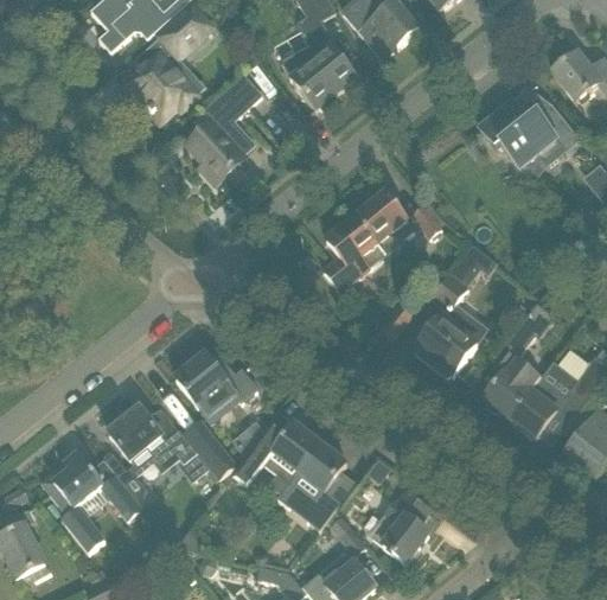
[(186,0),(189,2),(191,0),(103,0),(91,11),(108,31),(98,39),(110,53),(128,37),(134,32),(141,32),(147,39),(173,16),(167,8),(164,12),(153,0),(186,0)]
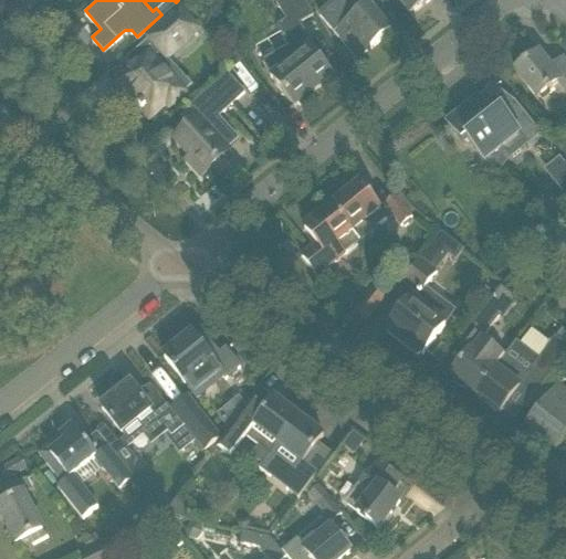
[(311,48),(314,44),(301,19),(314,11),(307,0),(278,0),(285,16),(278,21),(290,44),(263,59),(272,75),(294,103),(297,99),(301,103),(314,92),(312,88),(332,73),(311,48)]
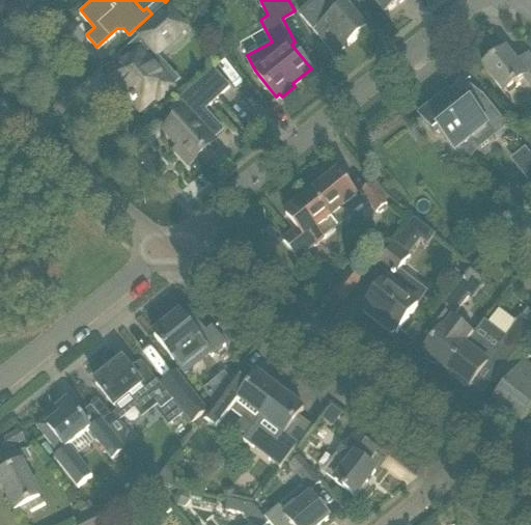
[(335,52),(367,25),(345,0),(308,0),(299,8),(322,36),(335,52)]
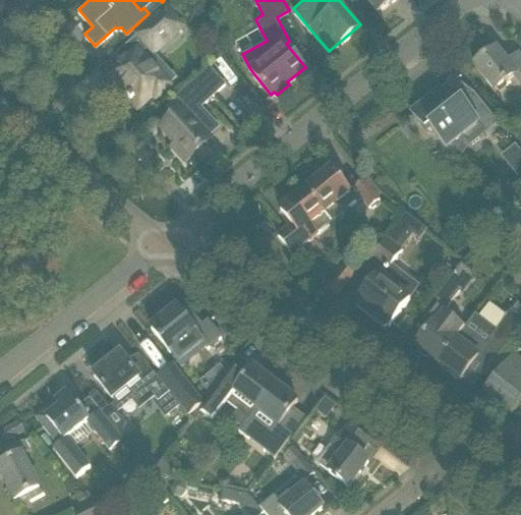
[(368,0),(378,10),(390,0),(368,0)]
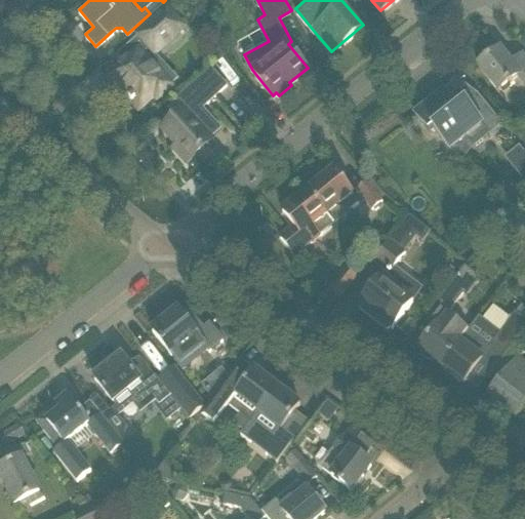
[(166,6),(125,44),(132,51),(109,73),(130,96),(129,97),(132,101),(133,100),(138,106),(154,92),(157,95),(171,83),(170,82),(173,79),(173,73),(167,66),(161,66),(158,69),(147,56),(183,24),(166,6)]
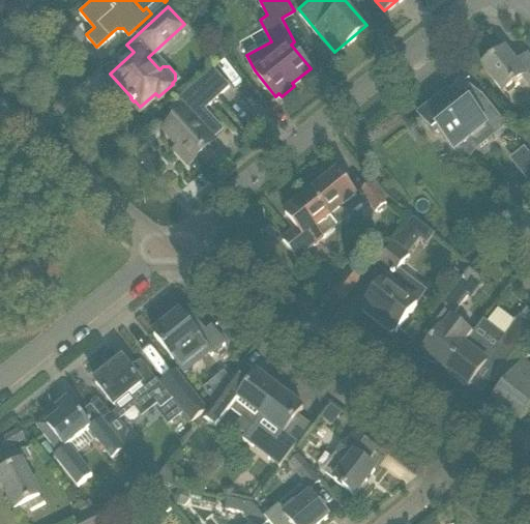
[(482,63),(496,80),(503,88),(523,73),(529,81),(529,55),(528,53),(529,51),(517,60),(504,46),(482,63)]
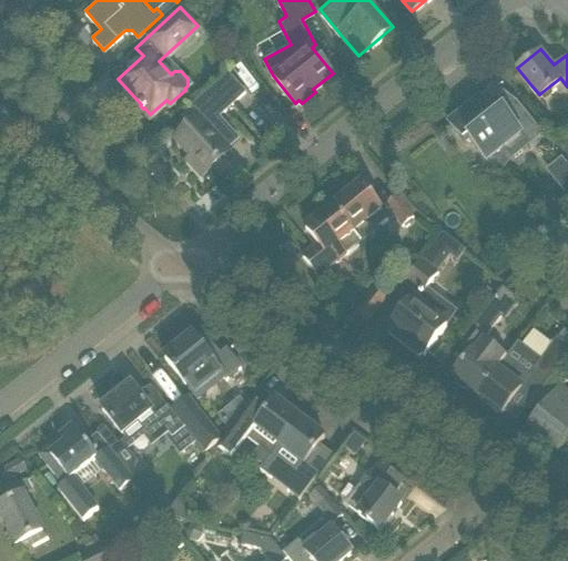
[(203,171),(229,148),(215,133),(226,123),(214,110),(220,104),(224,109),(245,89),(227,69),(181,112),(188,119),(198,109),(201,113),(176,135),(176,136),(178,135),(193,153),(190,156),(203,171)]
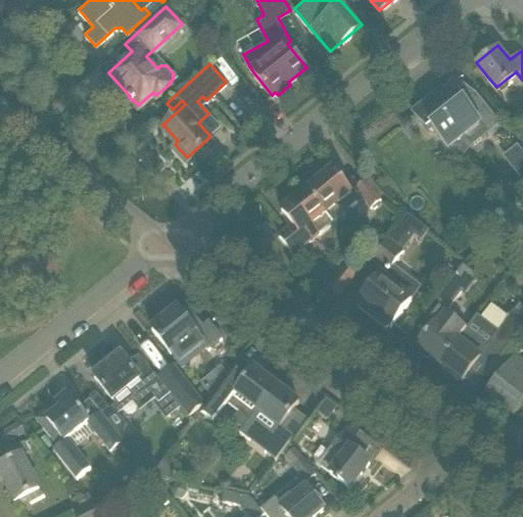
[(431,126),(447,146),(464,134),(471,143),(500,121),(475,90),(456,106),(441,88),(429,98),(427,97),(419,106),(413,111),(427,129),(431,126)]
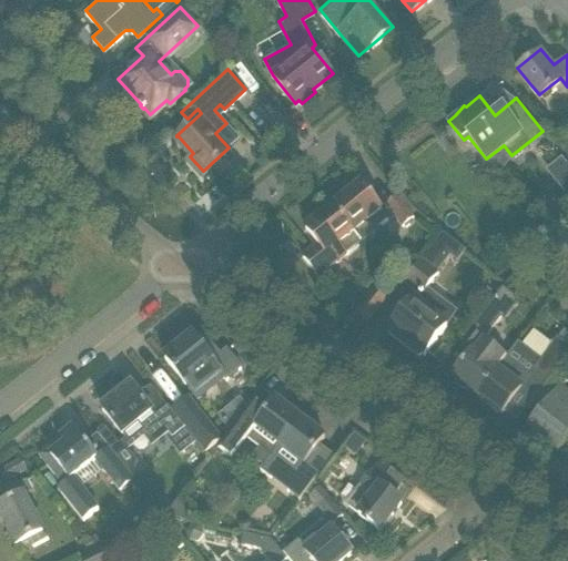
[(567,162),(561,153),(544,163),(563,193),(567,190),(567,162)]
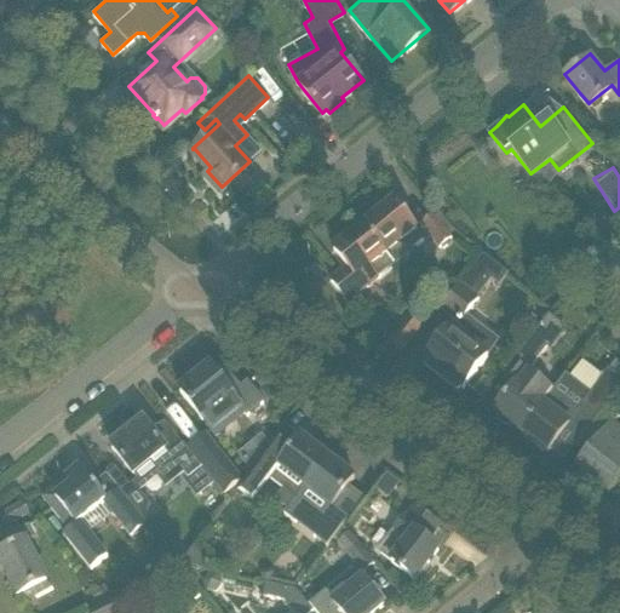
[(423,235),(408,217),(394,199),(363,222),(394,262),(411,247),(409,246),(423,235)]
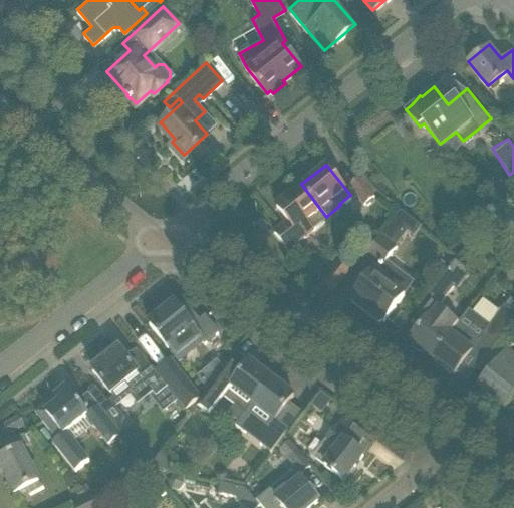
[(348,182),(364,202),(374,194),(359,174),(348,182)]
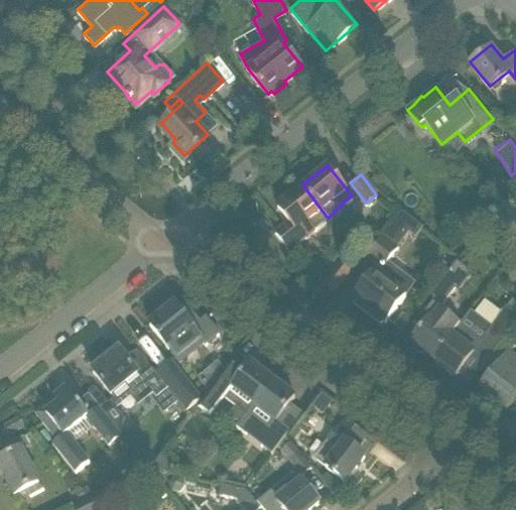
[(302,237),(318,225),(328,218),(302,184),(277,205),(288,220),(275,230),(289,248),(302,237)]
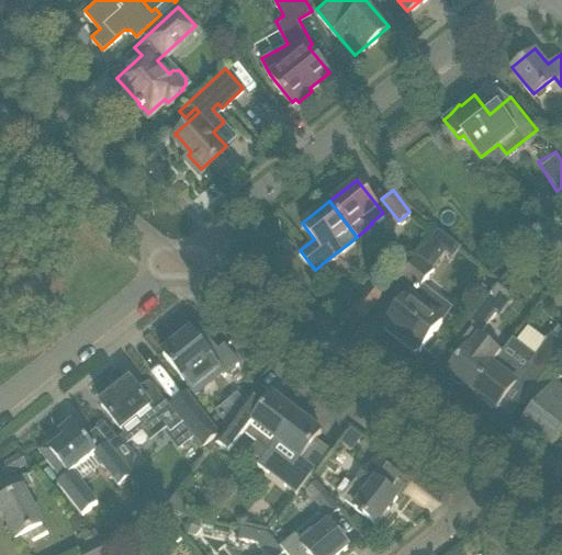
[(417,253),(400,275),(416,289),(422,281),(434,265),(417,253)]
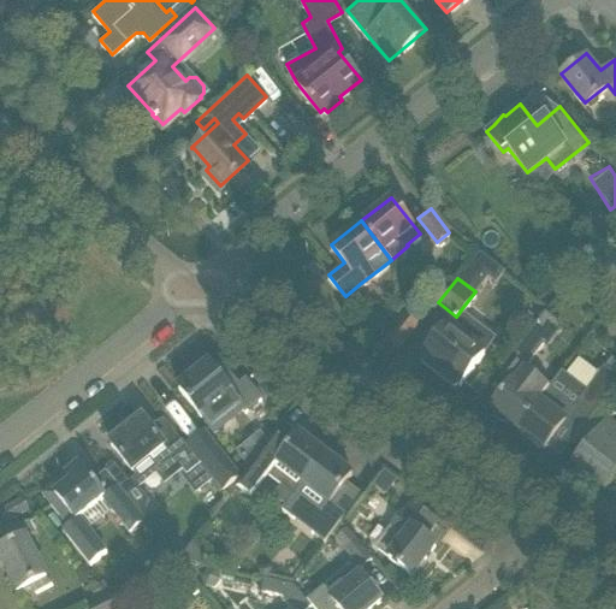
[(438,335),(424,354),(460,382),(474,364),(484,350),(483,349),(495,333),(480,323),(462,308),(456,317),(451,324),(448,321),(438,335)]
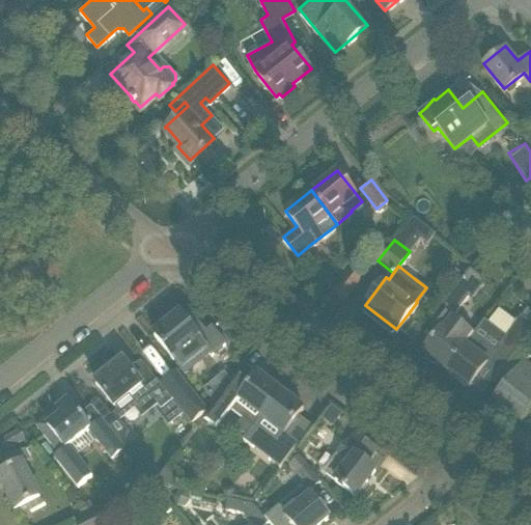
[(331,291),(343,299),(361,275),(350,267),(331,291)]
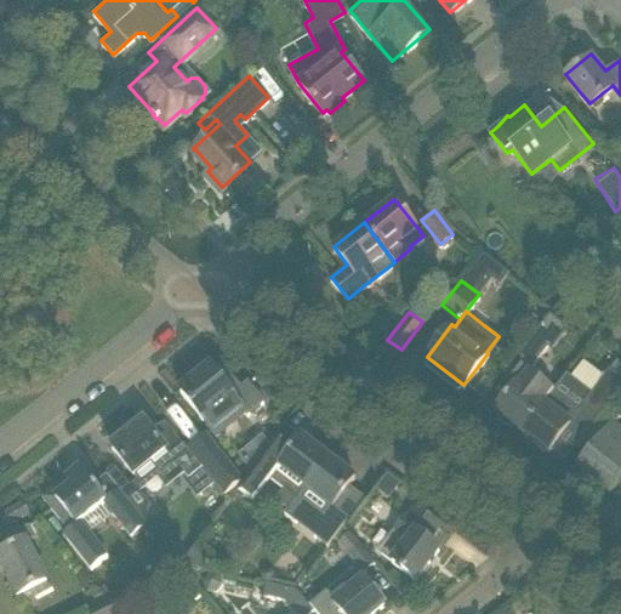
[(533,370),(533,363),(548,344),(551,346),(554,341),(536,328),(500,376),(511,386),(494,408),(497,410),(510,420),(508,420),(520,430),(542,401),(554,386),(533,370)]
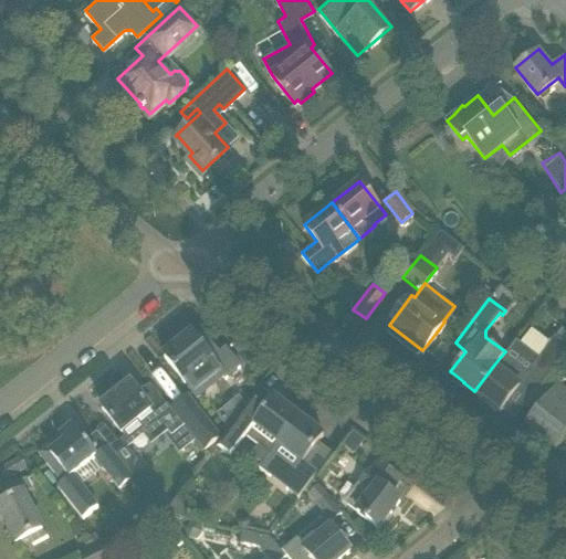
[(195,392),(221,371),(224,375),(240,364),(226,345),(219,350),(211,340),(203,346),(192,331),(191,333),(165,352),(164,354),(195,392)]
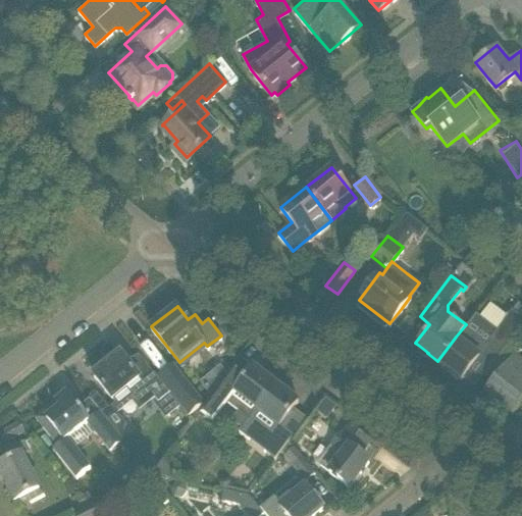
[(501,349),(511,336),(521,320),(521,314),(512,306),(497,326),(476,311),(466,324),(456,337),(437,361),(448,368),(449,368),(459,375),(459,376),(461,377),(477,356),(488,365),(501,349)]
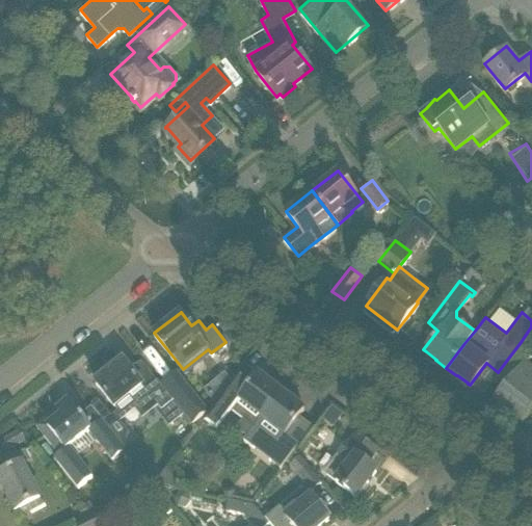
[(514,373),(508,383),(495,398),(496,399),(497,399),(507,408),(508,406),(522,417),(521,417),(522,418),(531,404),(531,362),(526,358),(514,373)]
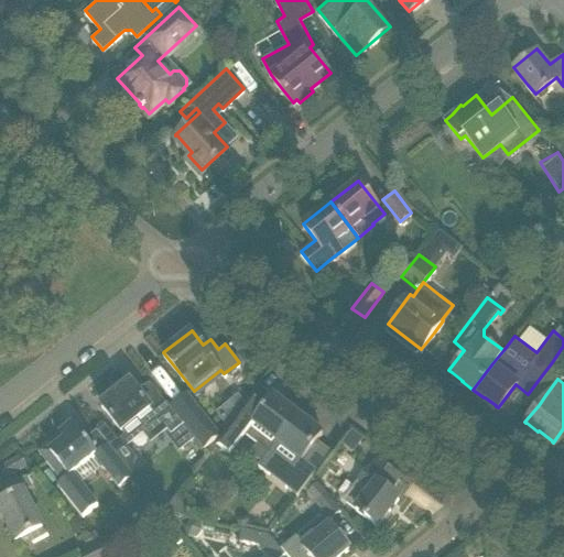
[(193,432),(170,403),(166,399),(153,408),(130,380),(101,403),(121,427),(122,427),(129,435),(144,423),(152,433),(165,422),(181,441),(193,432)]
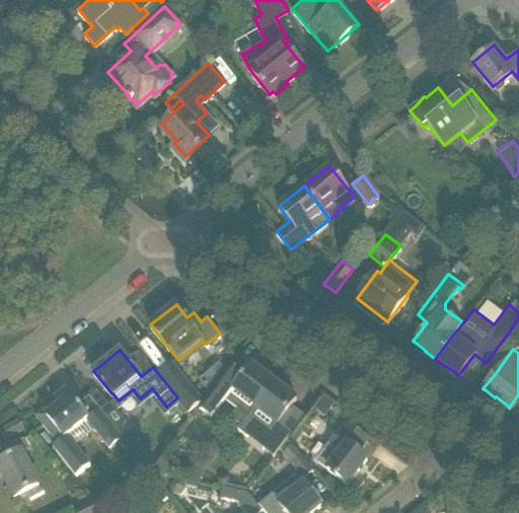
[(172,359),(156,371),(177,397),(188,411),(204,398),(172,359)]
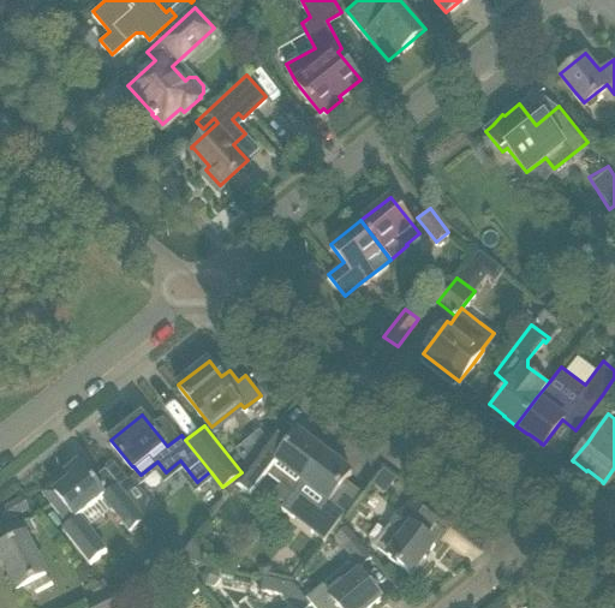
[(294,489),(302,478),(324,449),(312,440),(312,441),(300,431),(298,429),(275,458),(273,456),(274,454),(262,447),(236,482),(250,493),(267,471),(280,482),(273,492),(285,501),(294,489)]
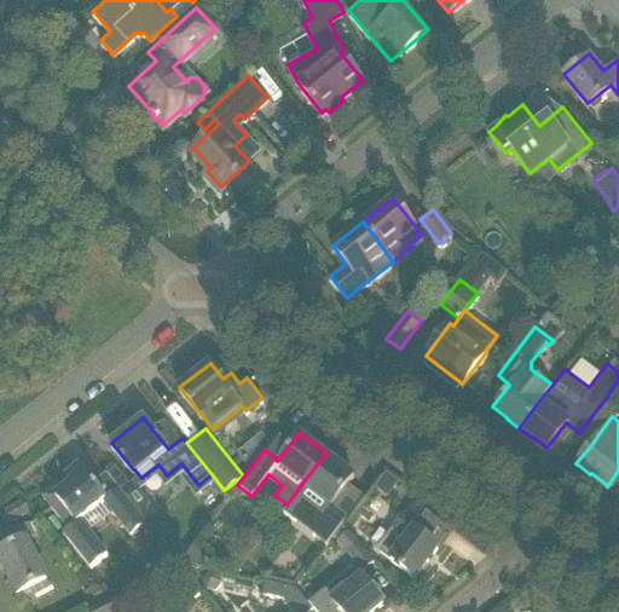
[(339,461),(327,452),(304,481),(330,501),(353,473),(351,471),(351,472),(337,462),(339,461)]
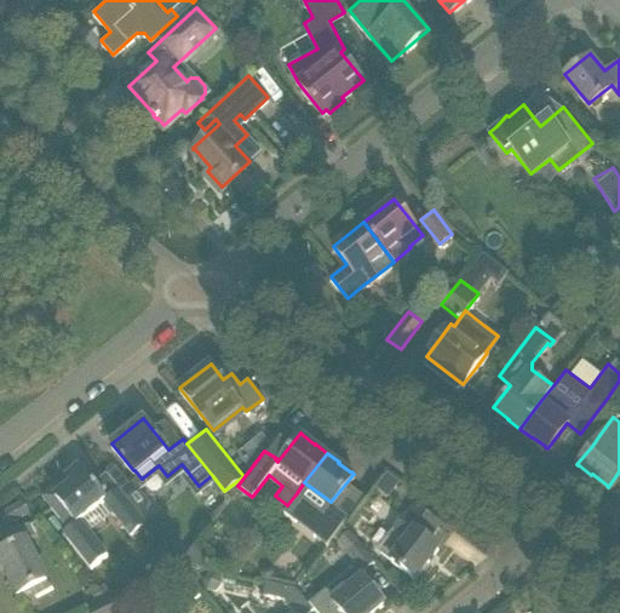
[(103,497),(104,496),(79,463),(42,492),(62,516),(69,526),(63,531),(90,565),(108,550),(81,517),(95,506),(104,498),(103,497)]
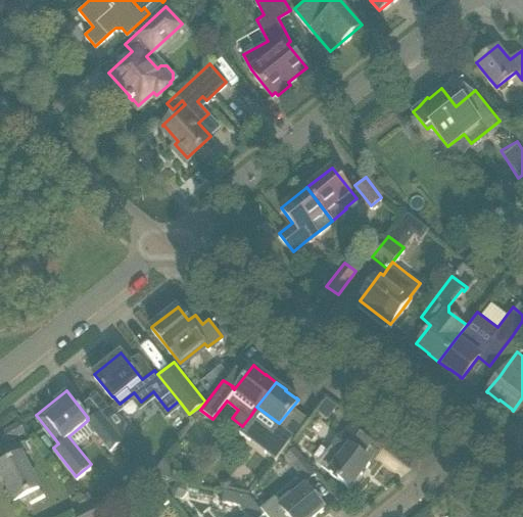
[(87,419),(88,420),(110,449),(123,438),(98,409),(88,418),(87,419)]
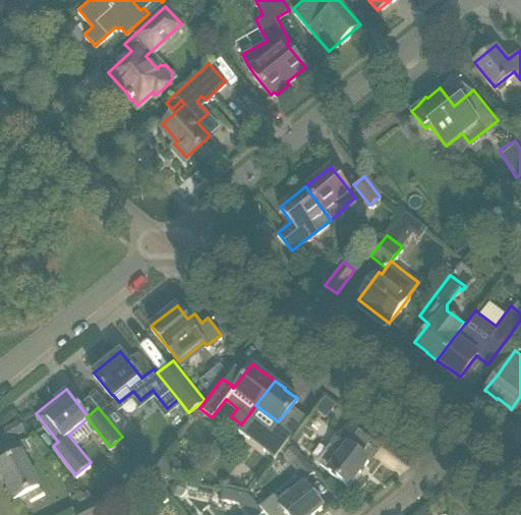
[(331,441),(333,443),(320,460),(329,467),(329,468),(348,483),(349,481),(353,483),(360,474),(357,471),(368,458),(358,451),(368,438),(349,422),(344,428),(342,426),(331,441)]
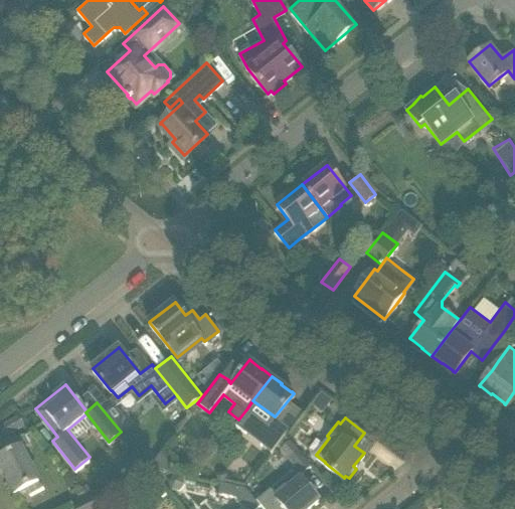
[(43,485),(21,445),(31,441),(26,432),(25,433),(24,431),(16,435),(15,434),(0,441),(0,460),(9,479),(7,480),(14,492),(18,490),(23,499),(45,488),(44,485),(43,485)]
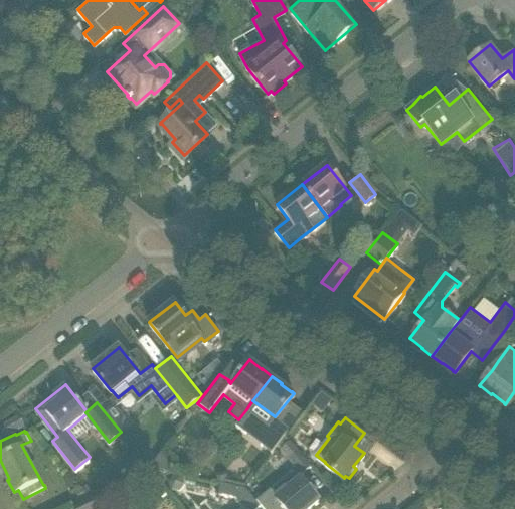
[(285,433),(279,441),(303,471),(311,464),(285,433)]
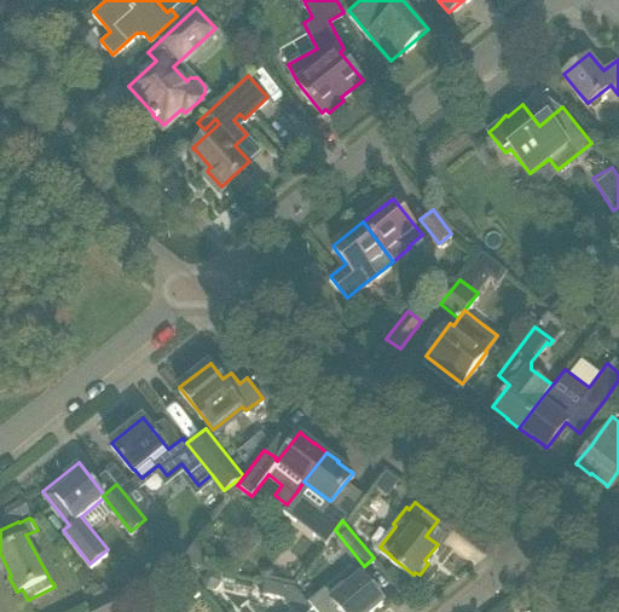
[(181,566),(178,605),(200,590),(181,566)]
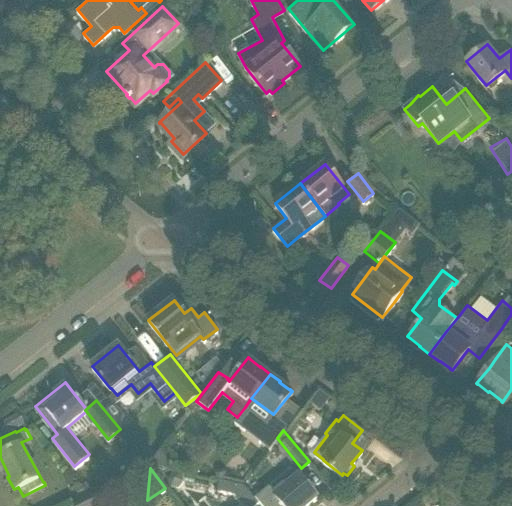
[(304,505),(317,496),(299,474),(278,492),(270,483),(255,495),(264,505),(304,505)]
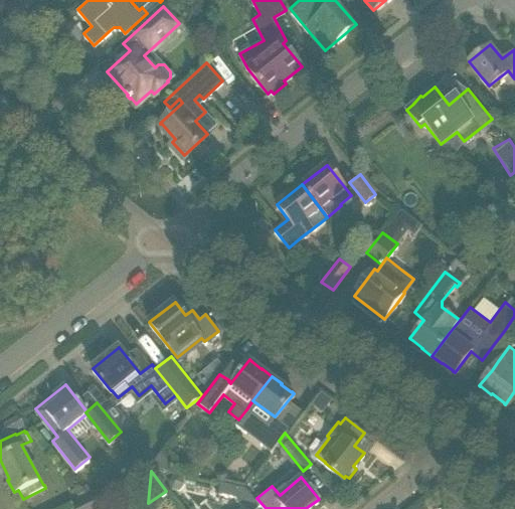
[(252,508),(261,503),(247,488),(245,485),(220,481),(218,492),(235,495),(244,505),(239,508),(252,508)]
